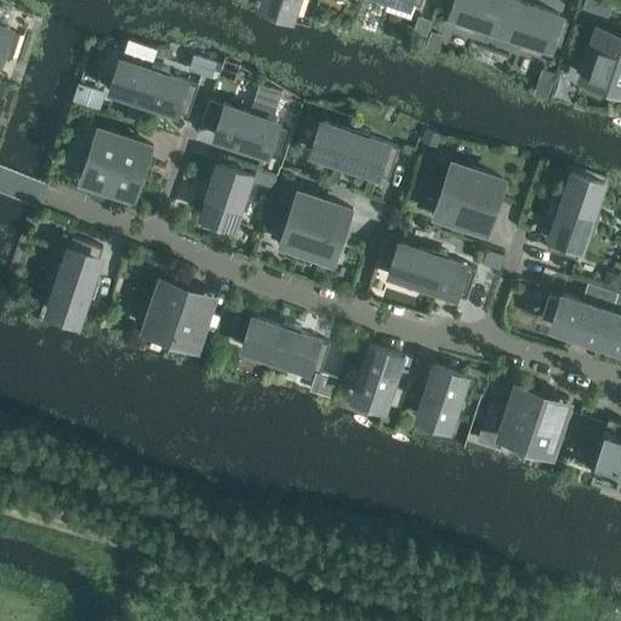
[(262,0),(262,5),(292,15),(296,0),(262,0)]
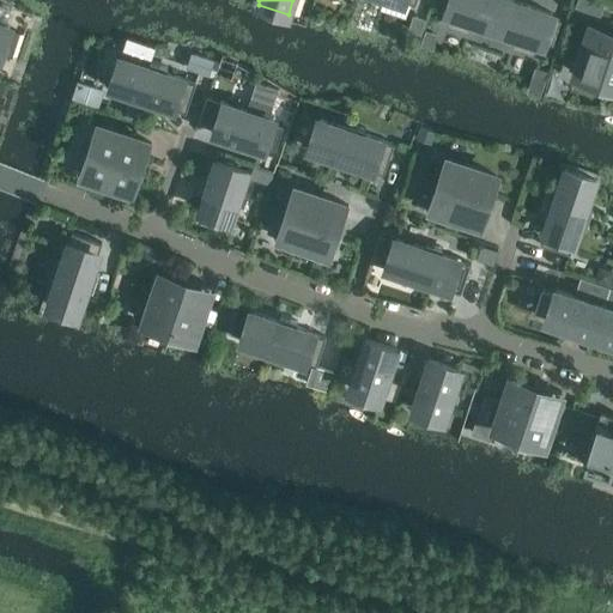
[(468,34),(473,23),(493,29),(503,0),(449,0),(445,13),(450,14),(445,26),(468,34)]
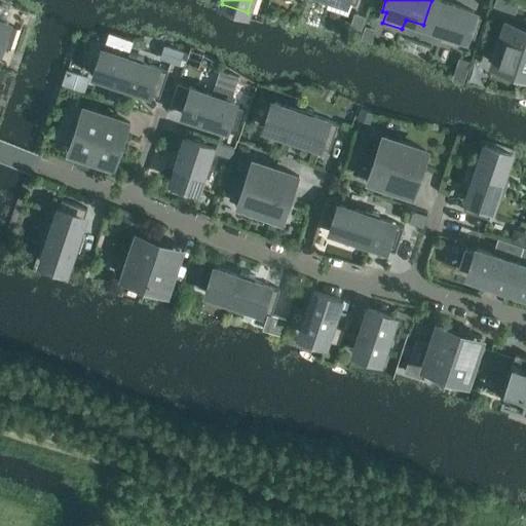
[(437,0),(431,0),(423,25),(442,31),(438,41),(458,47),(461,38),(464,39),(466,35),(474,38),(481,17),(473,15),(474,12),(437,0)]
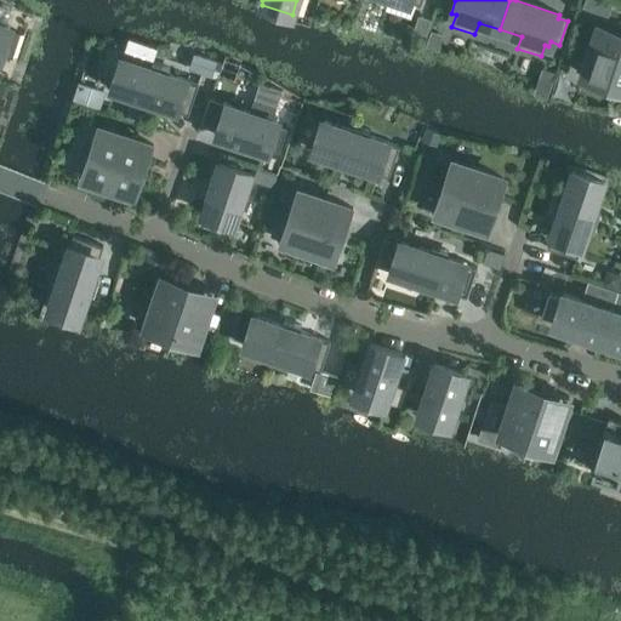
[(420,13),(415,28),(426,32),(431,17),(420,13)]
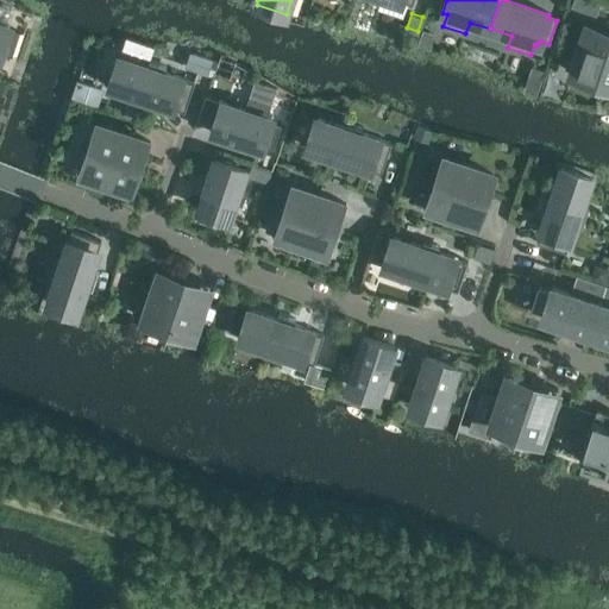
[(0,55),(1,52),(12,56),(20,32),(10,29),(10,26),(0,23),(0,55)]
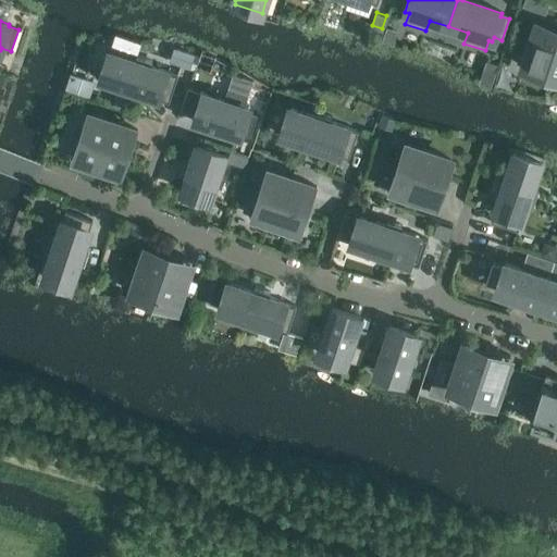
[(556,29),(536,23),(522,66),(556,78),(556,29)]
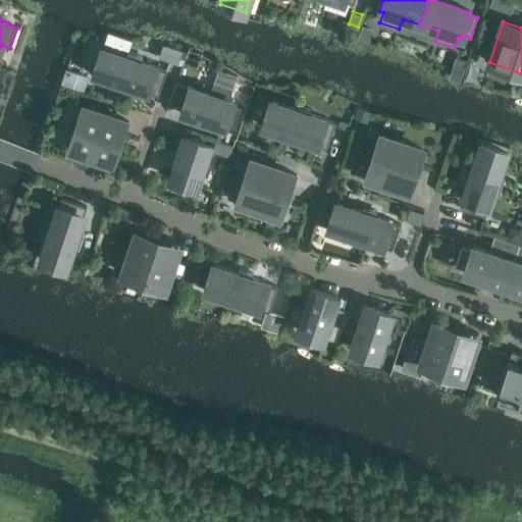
[(358,39),(368,42),(372,29),(362,25),(358,39)]
